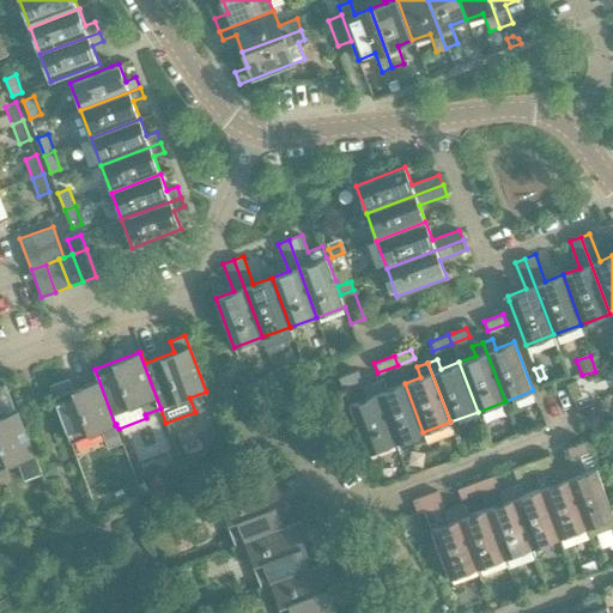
[(49,386),(71,442),(115,425),(95,369),(93,369),(98,381),(72,390),(68,378),(49,386)]
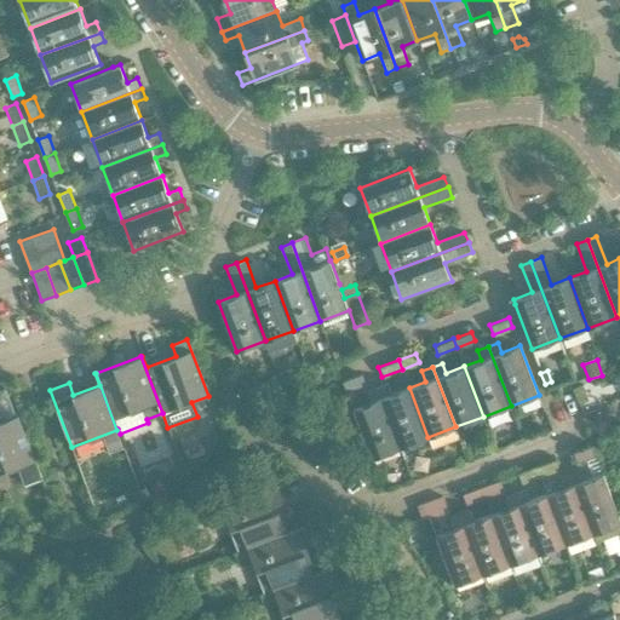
[(360,375),(342,382),(344,391),(363,385),(360,375)]
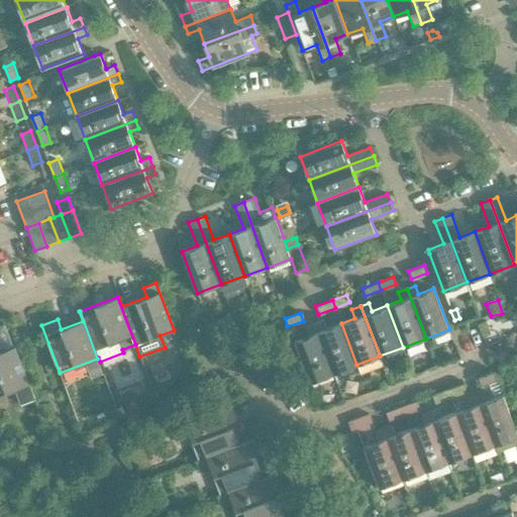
[(321,320),(315,323),(333,373),(356,365),(341,323),(324,329),(321,320)]
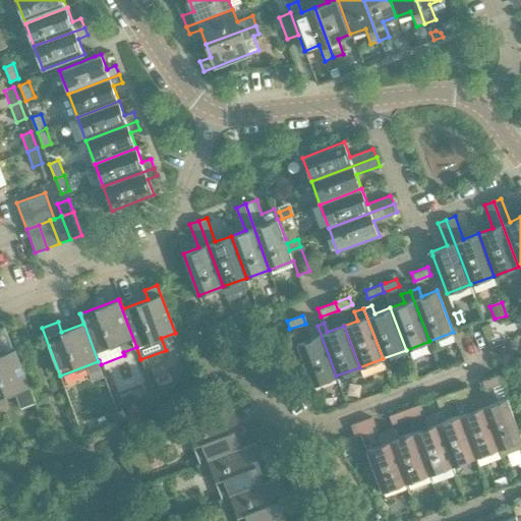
[(486,339),(495,336),(490,324),(481,327),(486,339)]
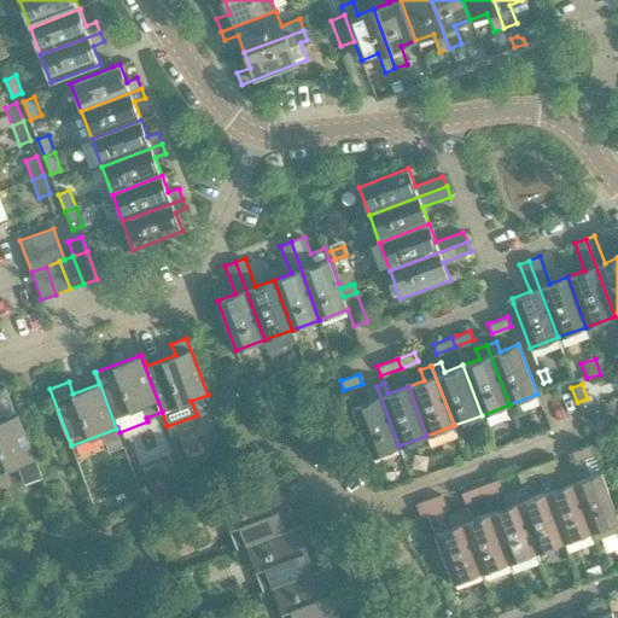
[(369,401),(351,407),(371,456),(398,445),(377,386),(366,390),(369,401)]
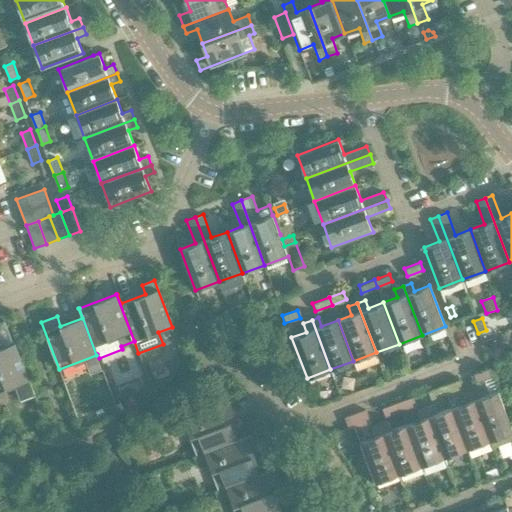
[(34,395),(15,343),(0,348),(0,390),(14,385),(20,400),(34,395)]
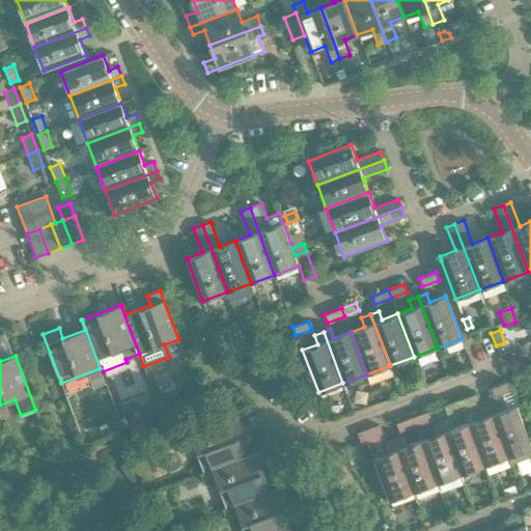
[(508,382),(492,388),(495,396),(511,391),(508,382)]
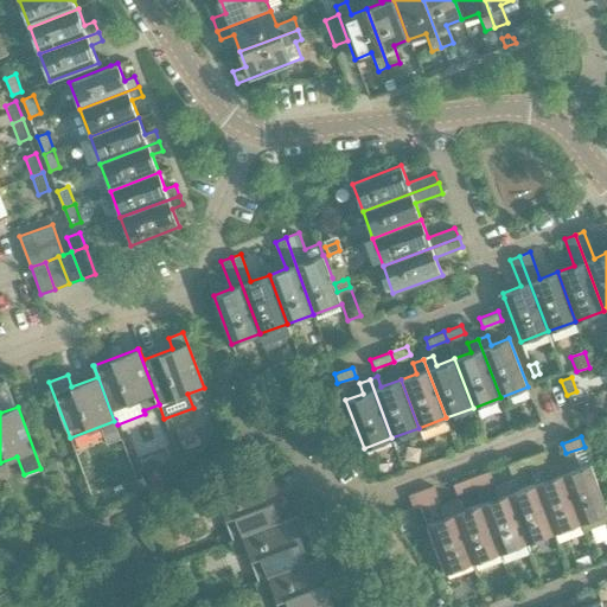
[(548,460),(544,449),(525,457),(530,467),(548,460)]
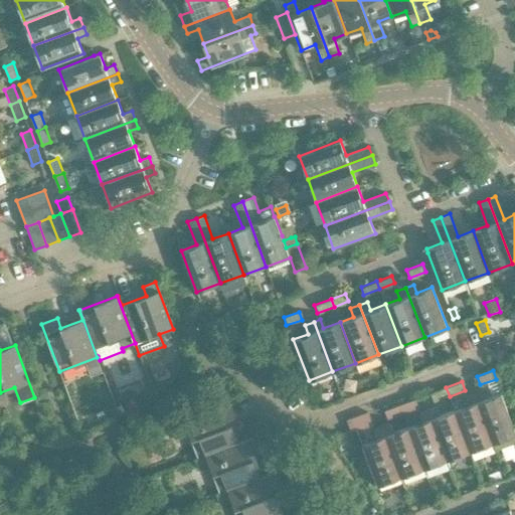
[(431,393),(434,401),(450,396),(446,387),(431,393)]
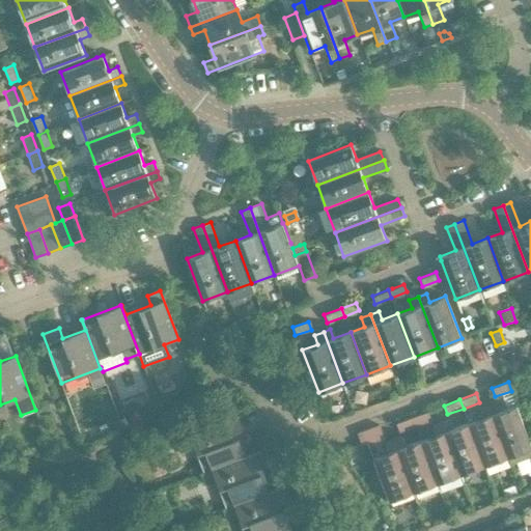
[(530,448),(530,438),(529,439),(518,406),(500,412),(497,402),(490,406),(508,457),(530,448)]
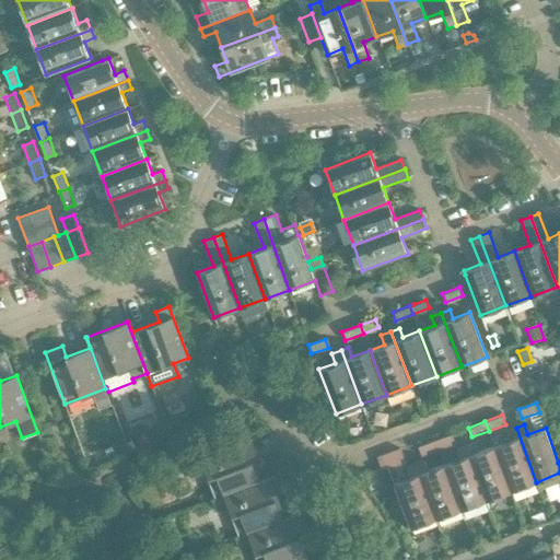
[(510,441),(494,446),(511,491),(536,482),(516,428),(506,431),(510,441)]
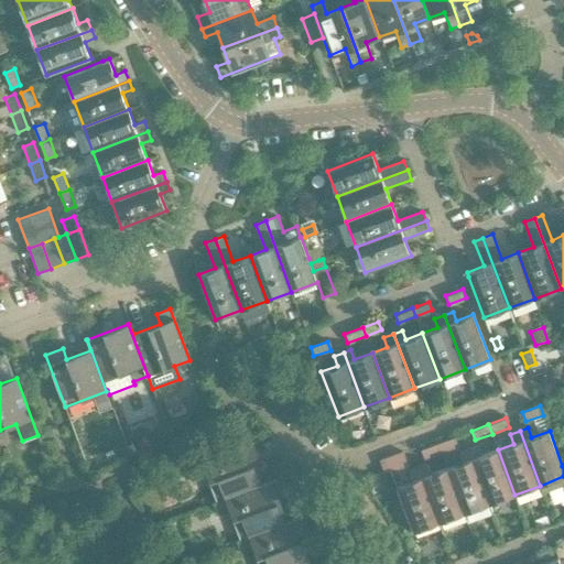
[(458,447),(454,436),(438,443),(442,453),(458,447)]
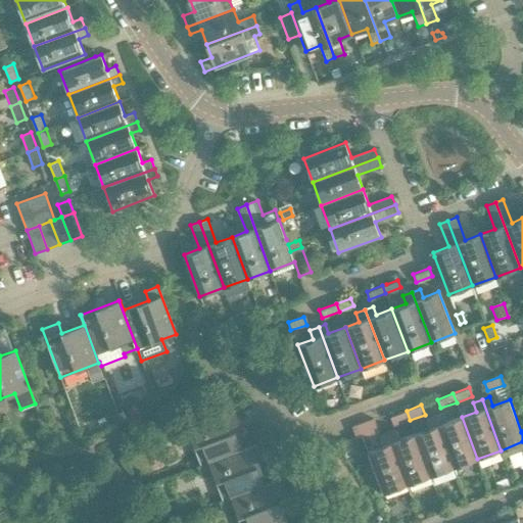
[(232,424),(239,422),(235,408),(174,430),(176,438),(188,434),(199,465),(195,466),(196,468),(256,444),(256,443),(241,449),(232,424)]
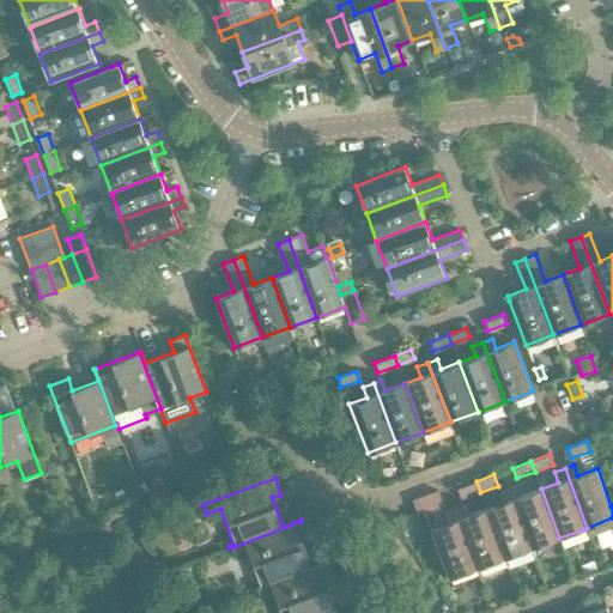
[(457,489),(461,499),(480,492),(477,481),(457,489)]
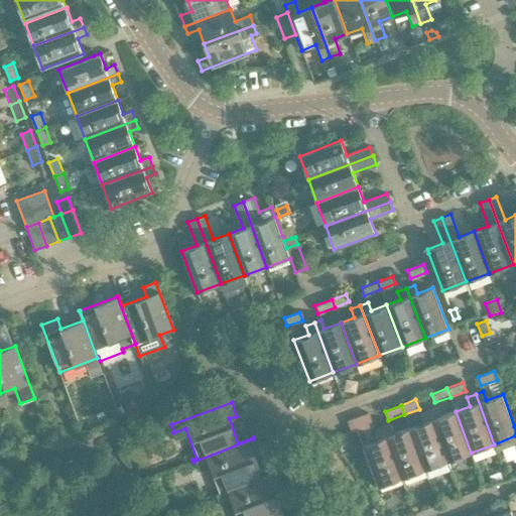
[(438,407),(428,411),(447,462),(471,453),(456,411),(441,416),(438,407)]
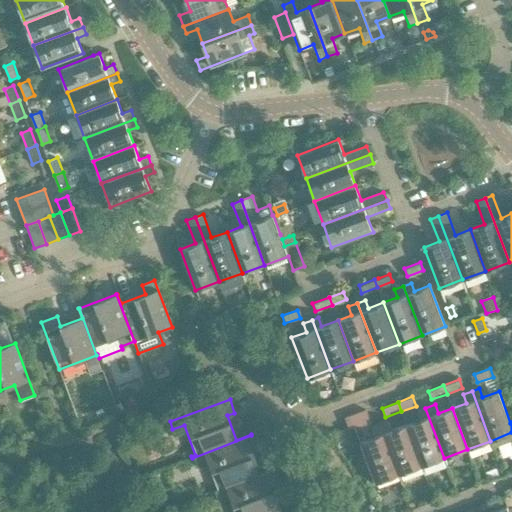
[(421,419),(406,425),(421,466),(444,458),(425,408),(418,411),(421,419)]
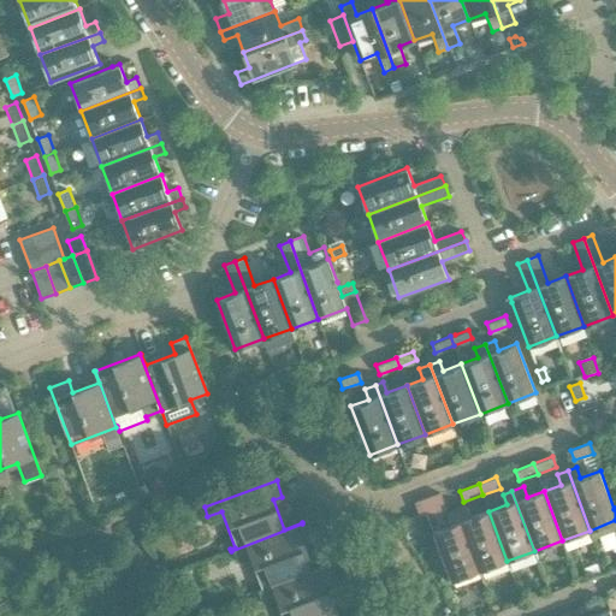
[(420,516),(426,514),(445,507),(440,493),(415,502),(420,516)]
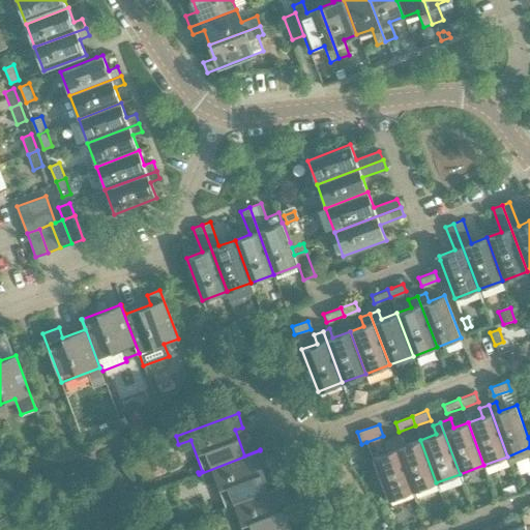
[(403,436),(393,439),(413,491),(436,482),(420,440),(406,445),(403,436)]
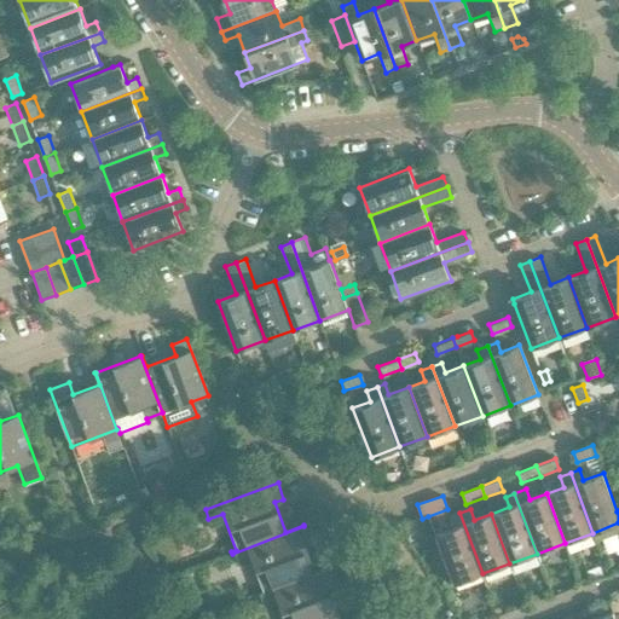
[(435,534),(453,583),(453,584),(482,573),(460,513),(450,516),(453,527),(435,534)]
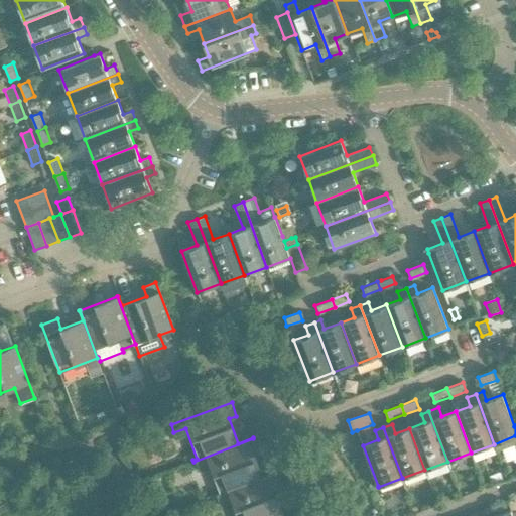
[(251,454),(258,450),(253,438),(194,462),(196,468),(208,464),(219,494),(215,495),(215,496),(275,473),(260,478),(251,454)]
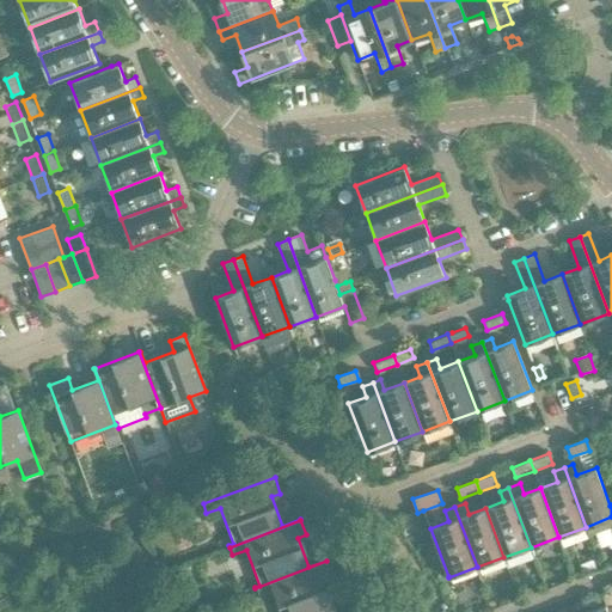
[(331,611),(335,611),(323,580),(332,576),(326,561),(255,588),(257,595),(270,591),(277,611),(331,611)]
